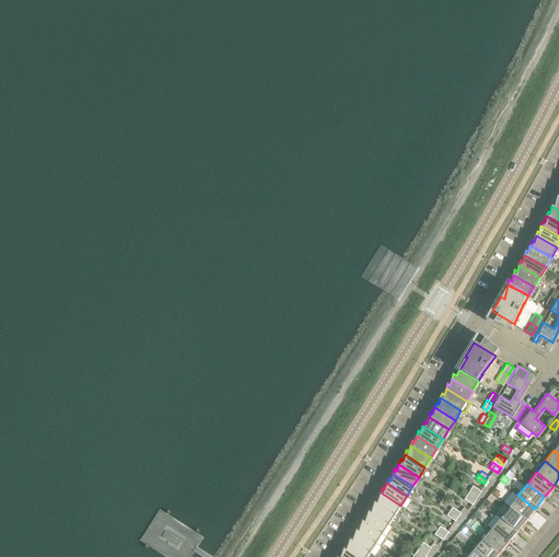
[(472,485),(469,489),(476,495),(477,495),(480,489),(472,485)]
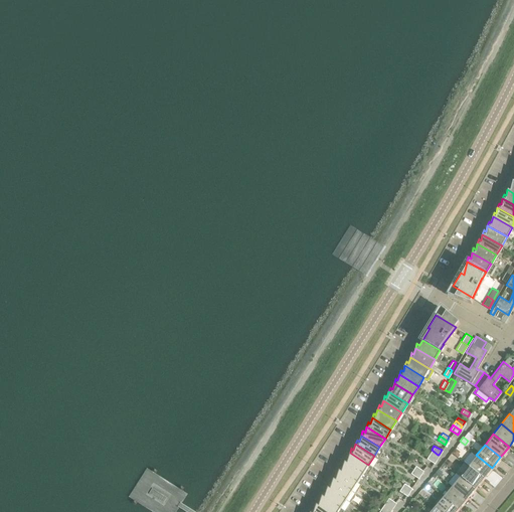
[(455,447),(451,451),(457,456),(459,453),(458,452),(459,450),(455,447)]
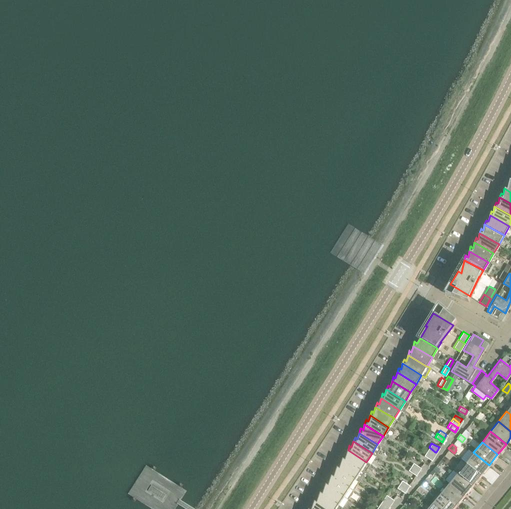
[(429,447),(426,451),(433,455),(435,452),(429,447)]
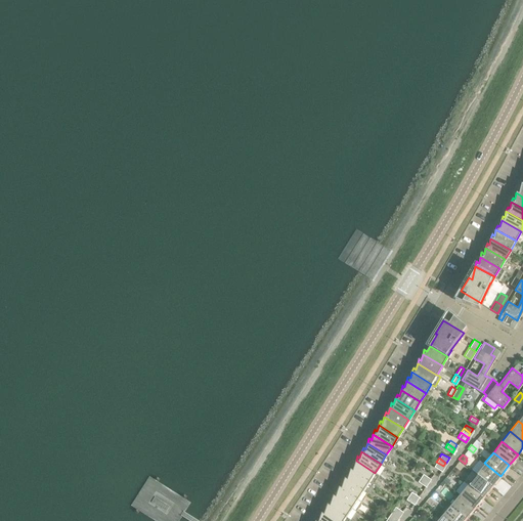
[(351,465),(350,469),(368,481),(375,473),(356,461),(354,467),(352,465),(351,465)]
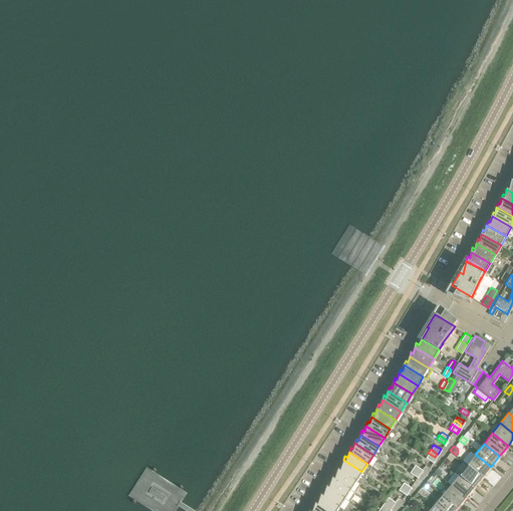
[(435,457),(428,453),(426,457),(433,461),(435,457)]
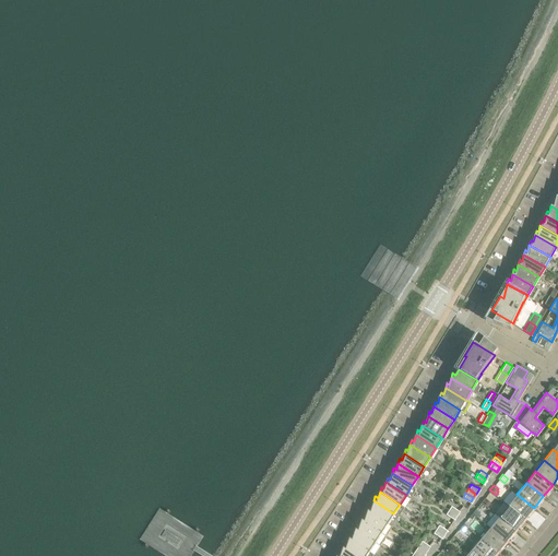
[(517,494),(508,505),(525,519),(527,516),(534,508),(517,494)]
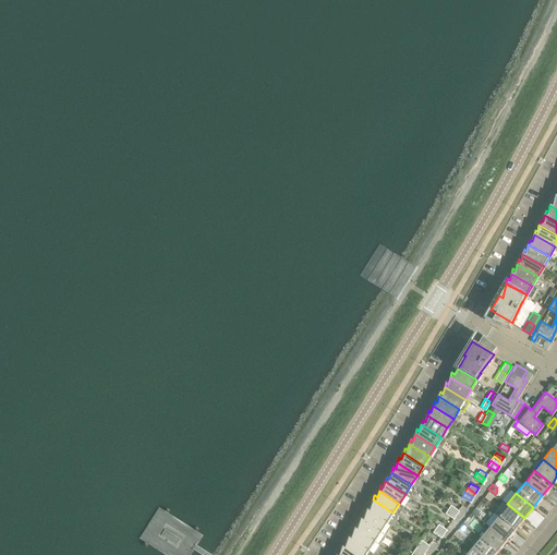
[(483,495),(480,501),(485,505),(488,501),(483,495)]
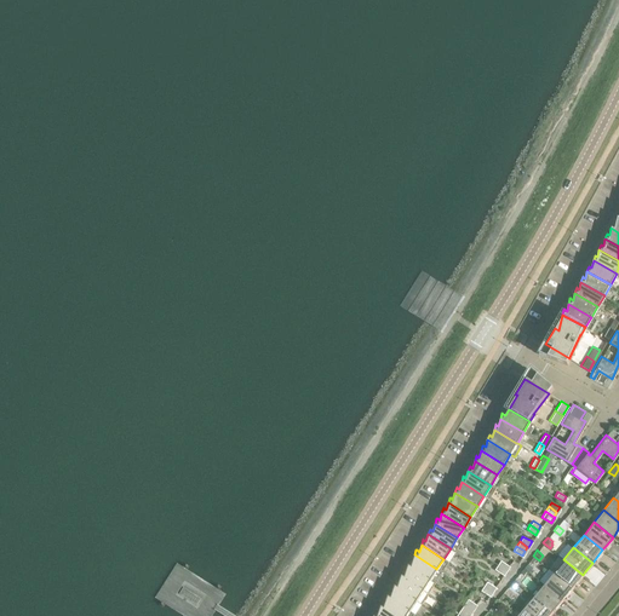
[(407,565),(430,580),(436,569),(414,554),(412,562),(410,560),(410,559),(407,565)]
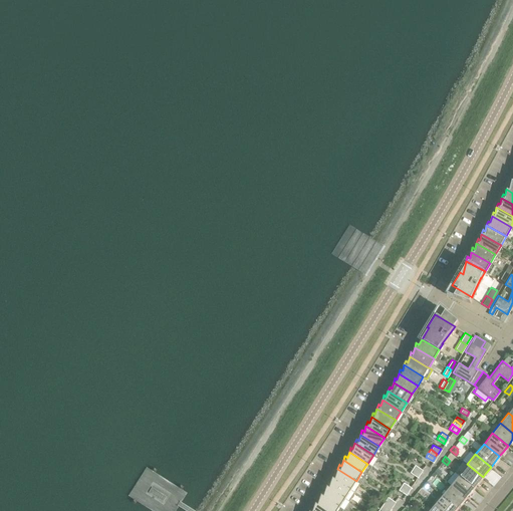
[(415,464),(412,468),(419,472),(422,468),(415,464)]
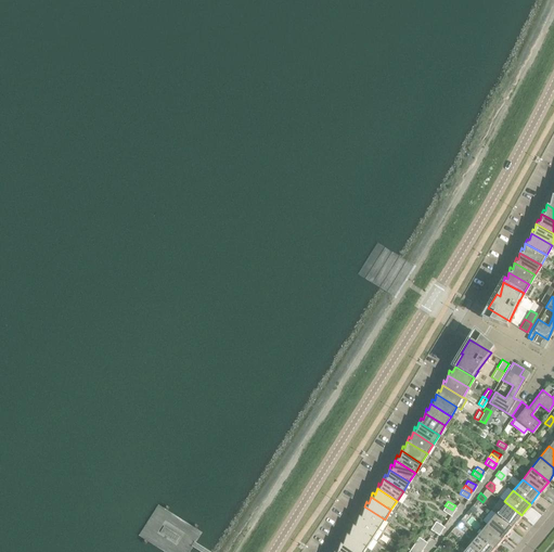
[(504,501),(495,512),(512,526),(515,523),(522,515),(504,501)]
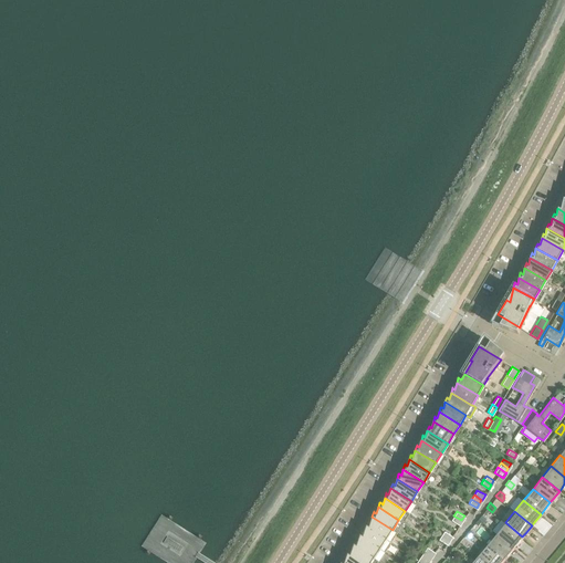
[(461,520),(453,515),(451,519),(459,524),(461,520)]
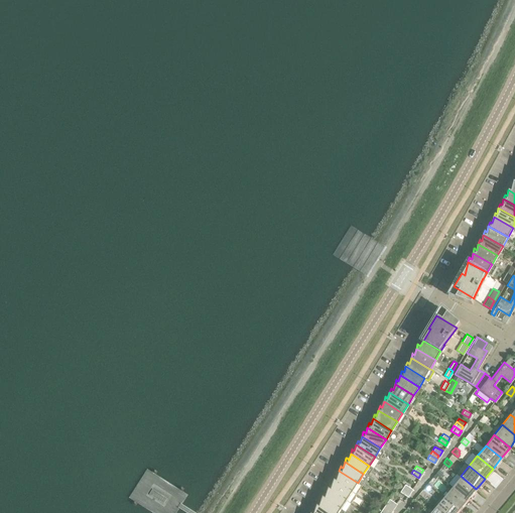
[(335,475),(334,479),(352,491),(358,483),(339,471),(338,477),(336,475),(335,475)]
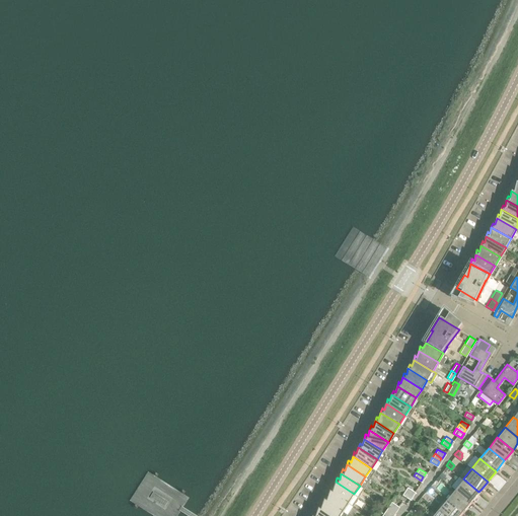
[(463,478),(454,489),(470,502),(478,492),(463,478)]
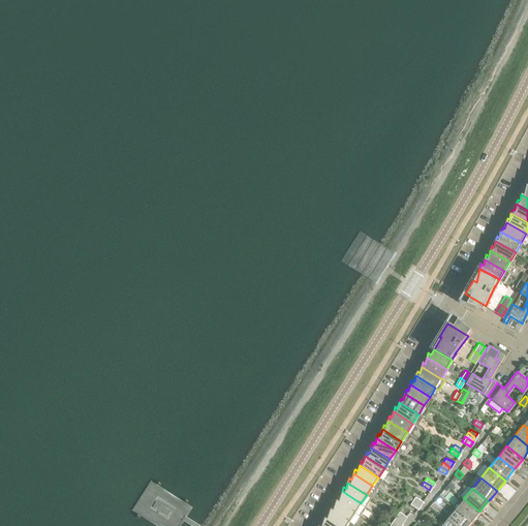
[(338,495),(336,500),(355,513),(361,503),(342,491),(340,497),(338,496),(338,495)]
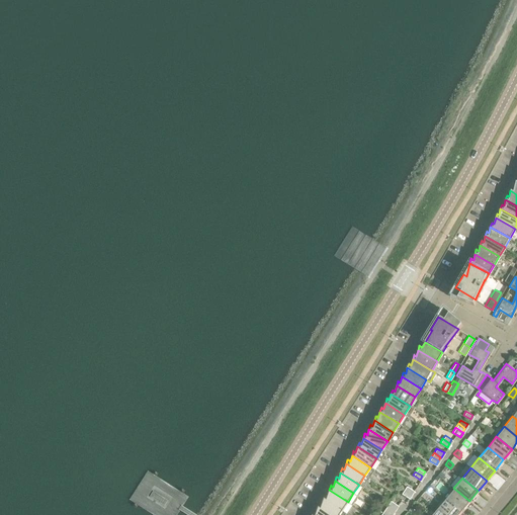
[(406,485),(404,489),(411,493),(413,490),(406,485)]
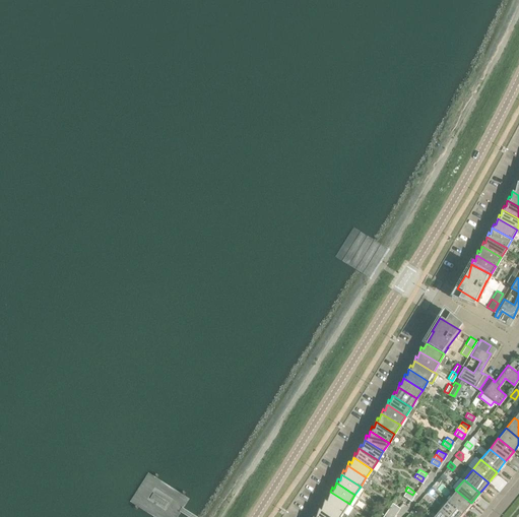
[(455,490),(447,500),(462,513),(471,503),(455,490)]
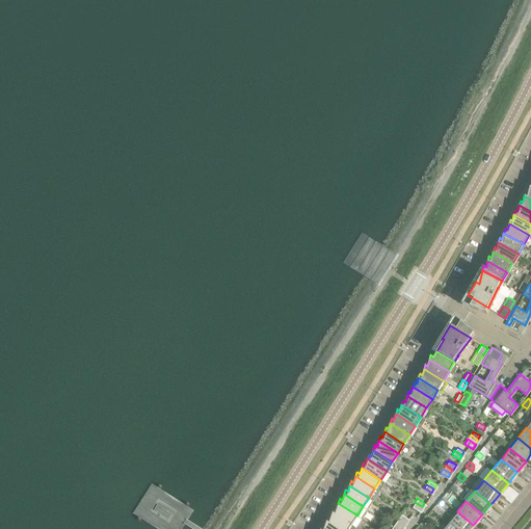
[(422,506),(415,502),(412,506),(419,510),(422,506)]
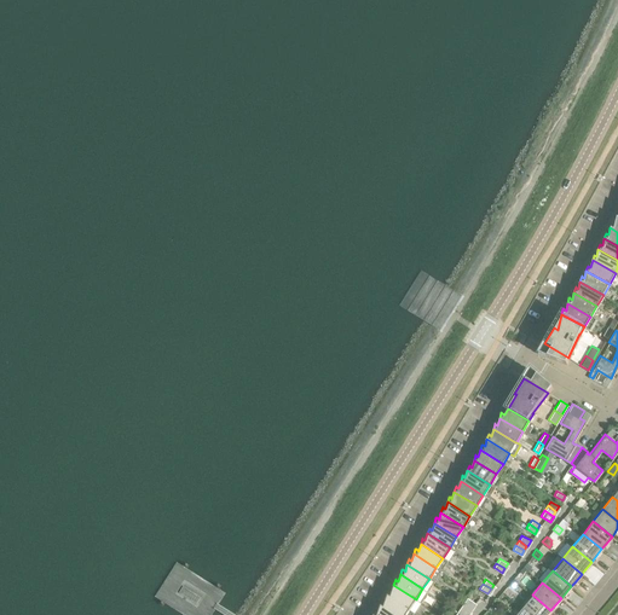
[(388,590),(386,595),(409,610),(416,599),(393,585),(391,592),(388,590)]
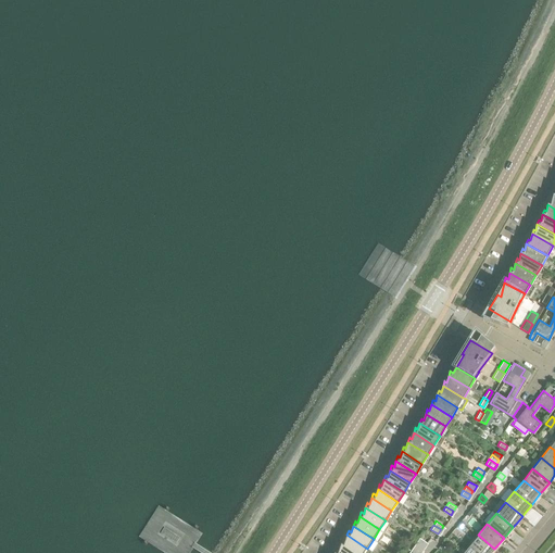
[(341,544),(354,552),(363,552),(367,549),(347,535),(345,541),(343,540),(343,539),(342,539),(341,544)]
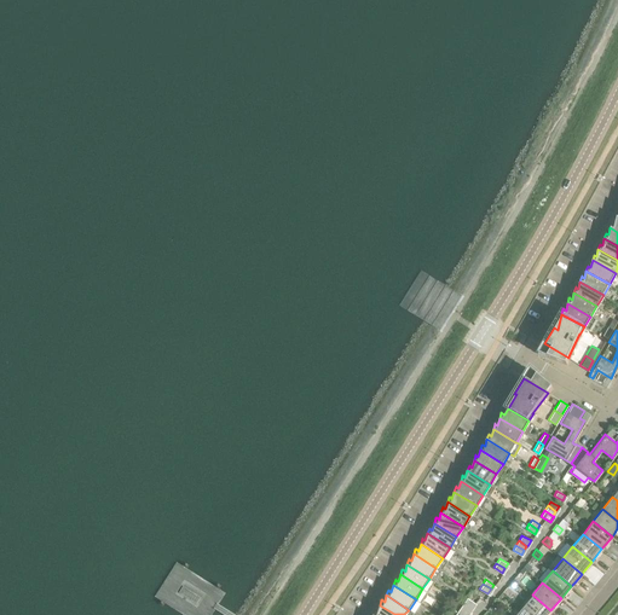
[(532,595),(521,608),(530,614),(547,614),(550,610),(532,595)]
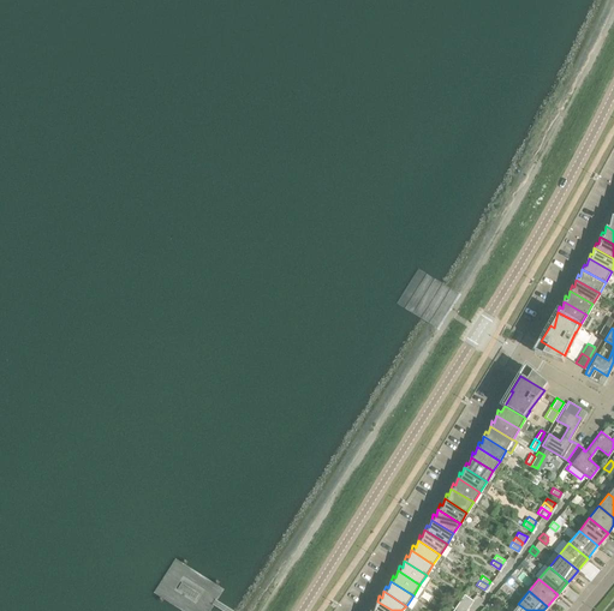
[(464,593),(460,597),(469,603),(472,598),(464,593)]
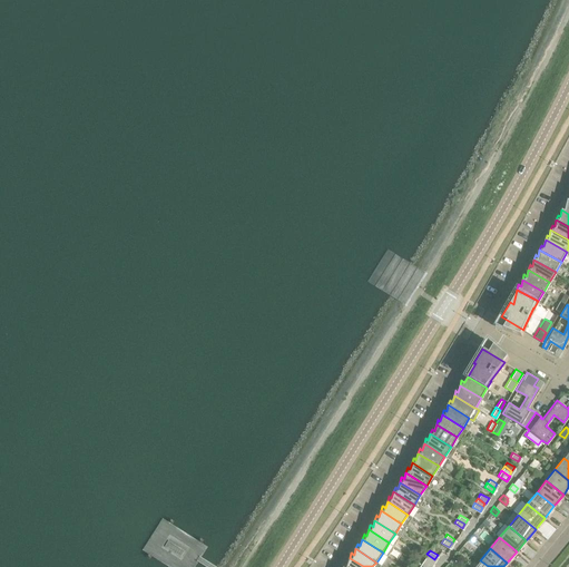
[(434,559),(427,554),(424,558),(431,564),(434,559)]
